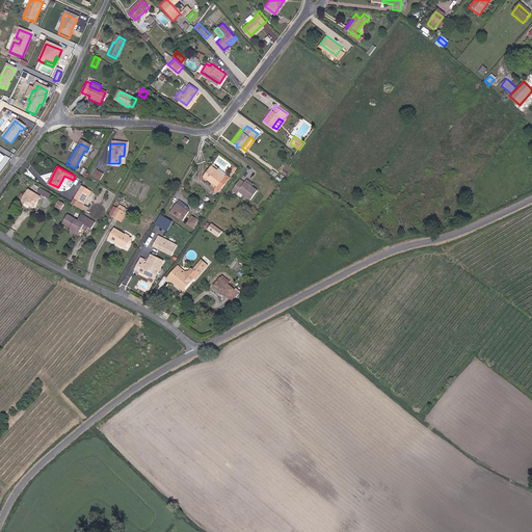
[(214,174),(215,173),(210,168),(204,177),(209,181),(208,182),(216,188),(222,179),(214,174)]
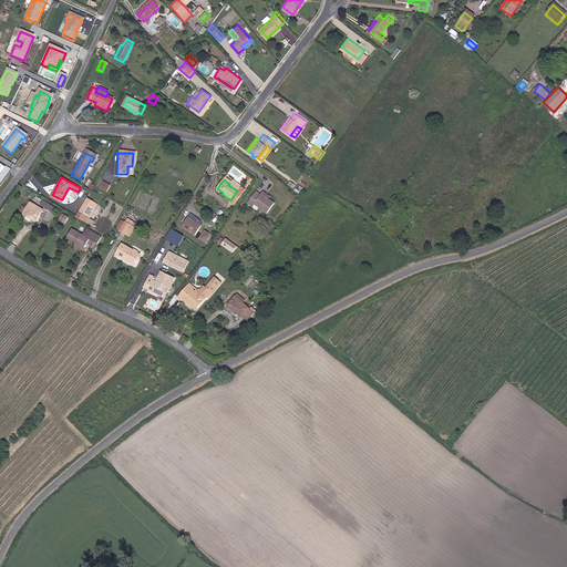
[(102,184),(99,191),(105,193),(107,187),(102,184)]
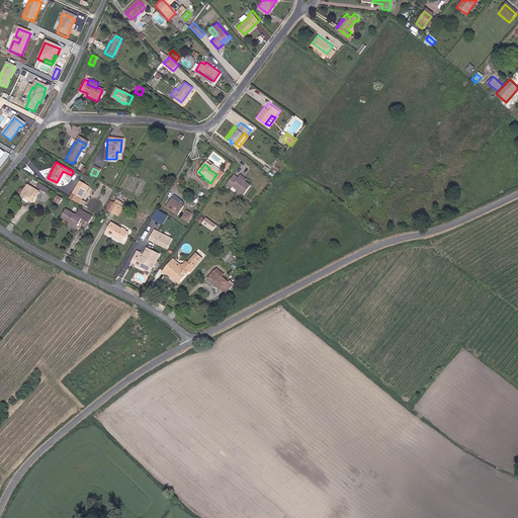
[(233,184),(246,193),(252,183),(239,174),(238,176),(234,173),(227,184),(231,186),(233,184)]
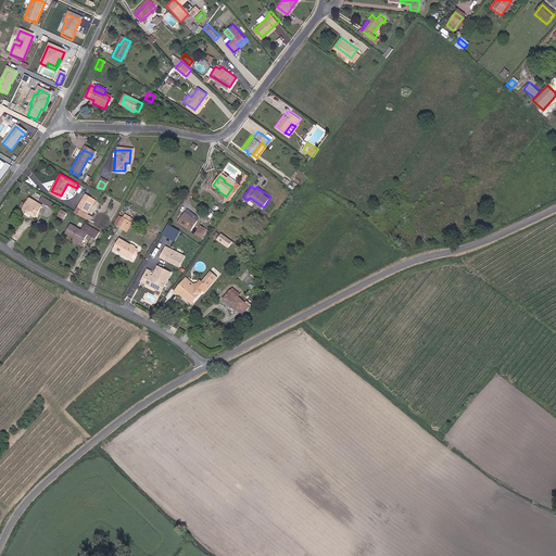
[(84,212),(92,198),(85,194),(83,199),(77,207),(84,212)]
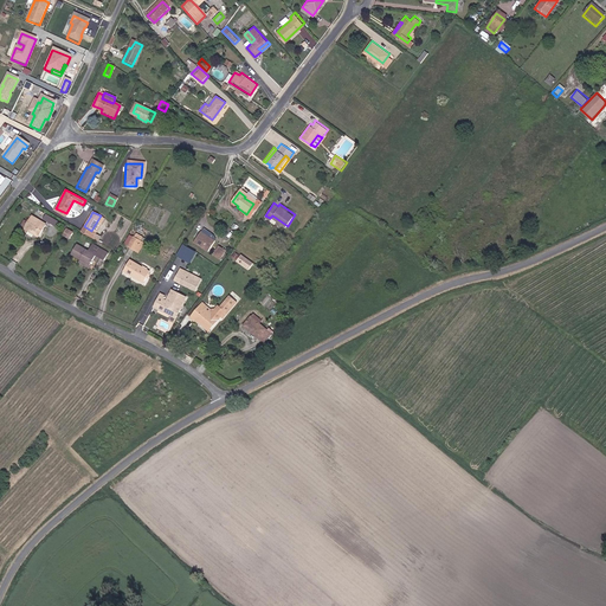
[(44,218),(56,226),(59,220),(47,213),(44,218)]
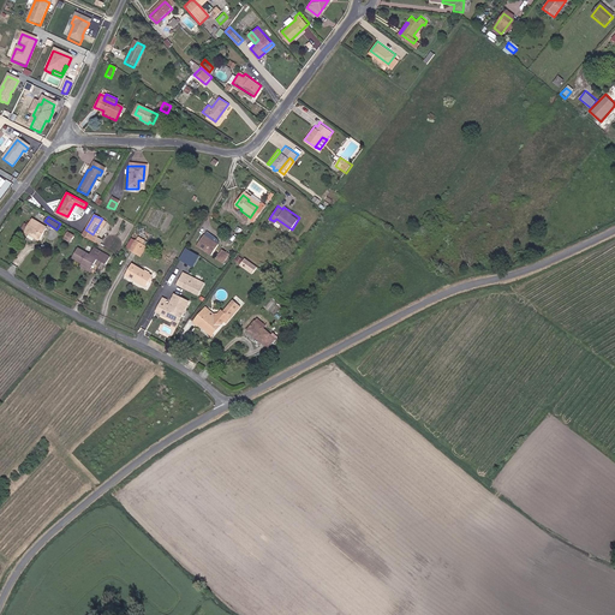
[(102,219),(93,234),(97,237),(102,227),(106,221),(102,219)]
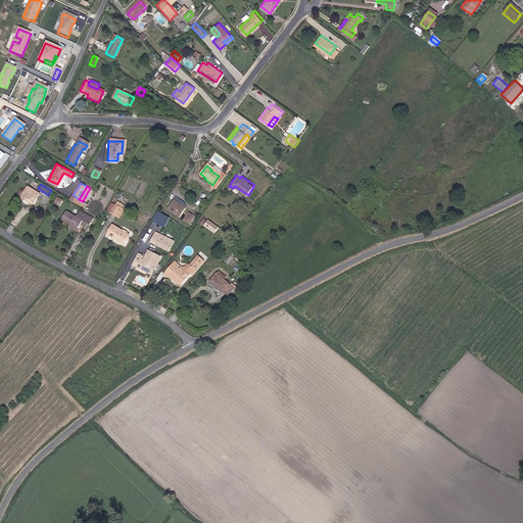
[(20,197),(25,199),(26,197),(31,200),(31,202),(34,204),(40,194),(27,187),(20,197)]
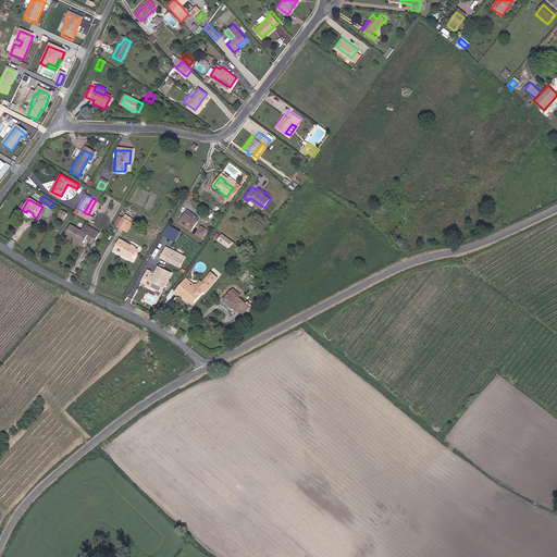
[(184,213),(177,223),(192,231),(198,222),(184,213)]
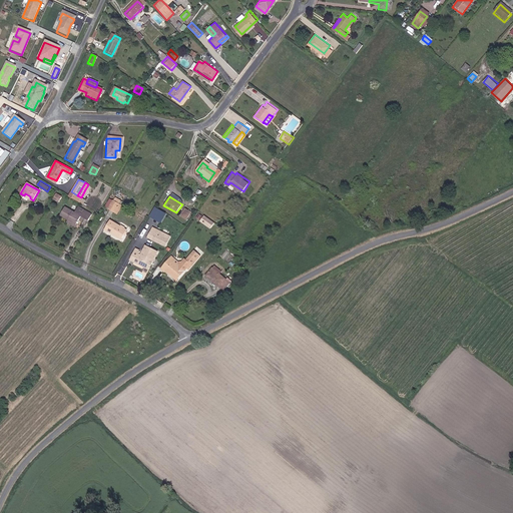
[(114,212),(119,202),(113,199),(108,209),(114,212)]
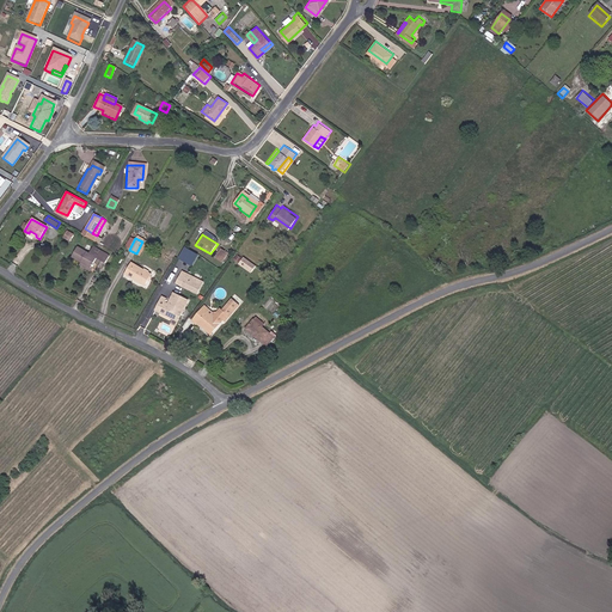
[(147,244),(142,242),(136,254),(141,256),(147,244)]
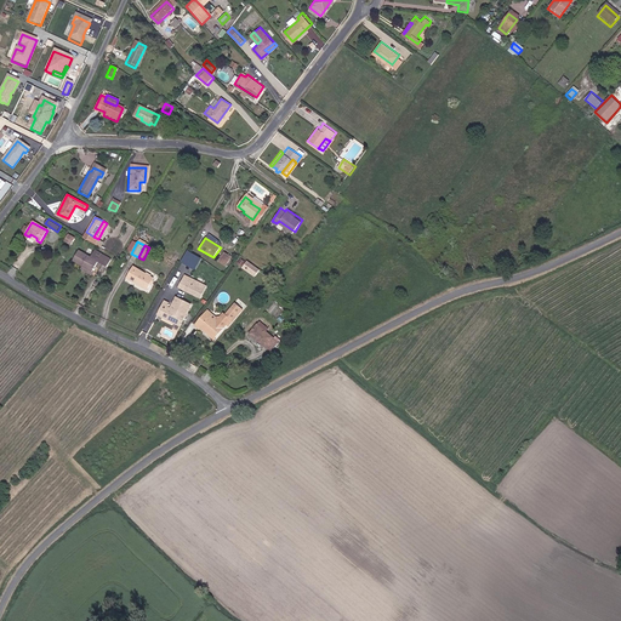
[(91,257),(79,251),(74,261),(84,267),(93,273),(100,262),(109,267),(113,261),(95,250),(91,257)]
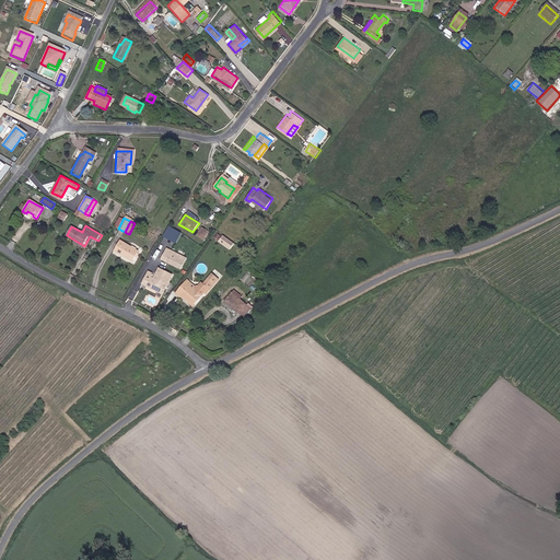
[(182,233),(170,225),(163,237),(175,244),(182,233)]
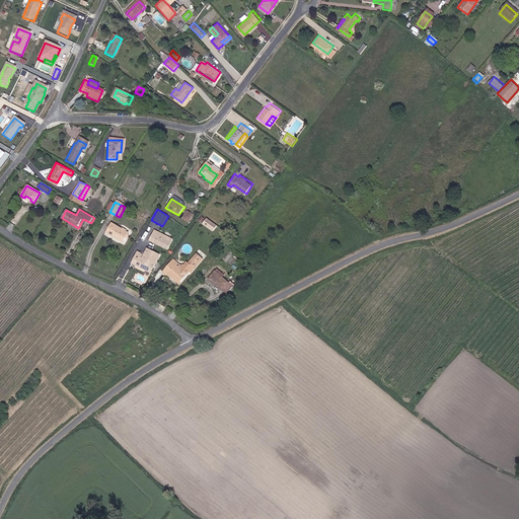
[(194,215),(188,211),(182,218),(189,222),(194,215)]
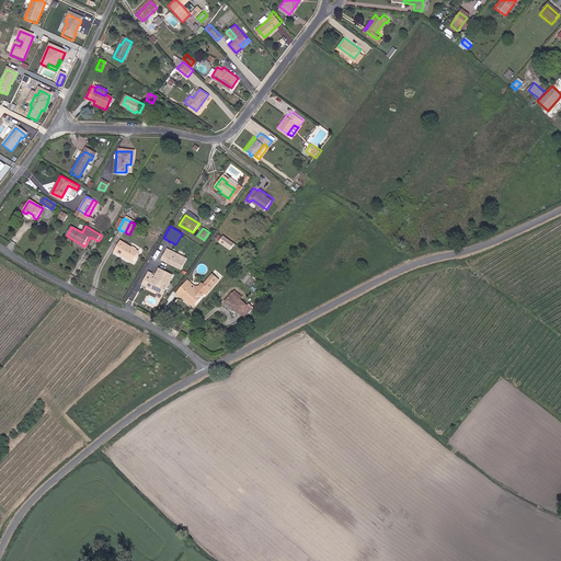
[(224,235),(219,241),(231,250),(236,243),(224,235)]
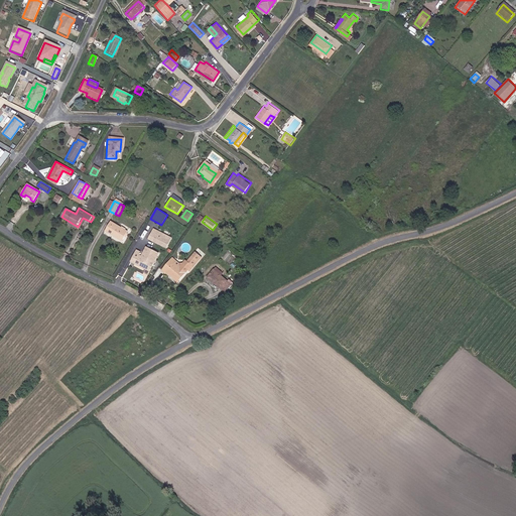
[(80,229),(78,227),(70,222),(70,226),(79,231),(80,229)]
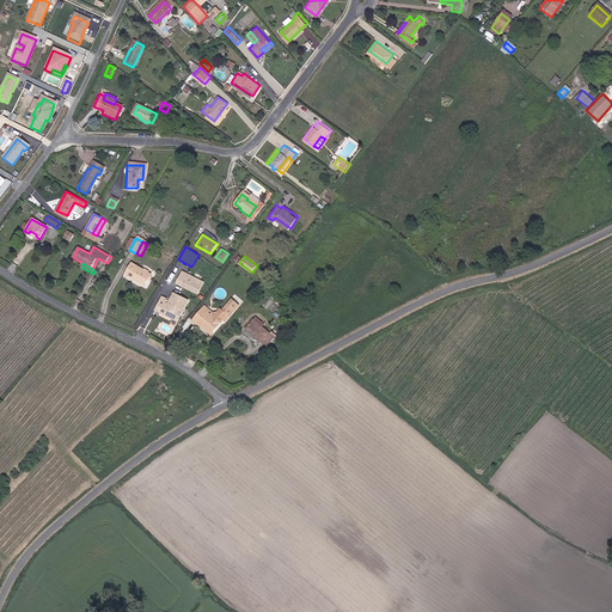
[(128,275),(142,283),(142,282),(150,286),(155,275),(134,264),(128,275)]
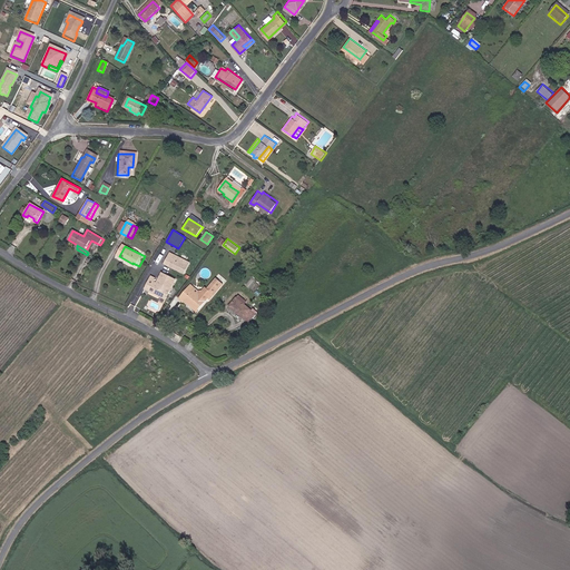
[(176,263),(178,258),(169,254),(167,258),(176,263)]
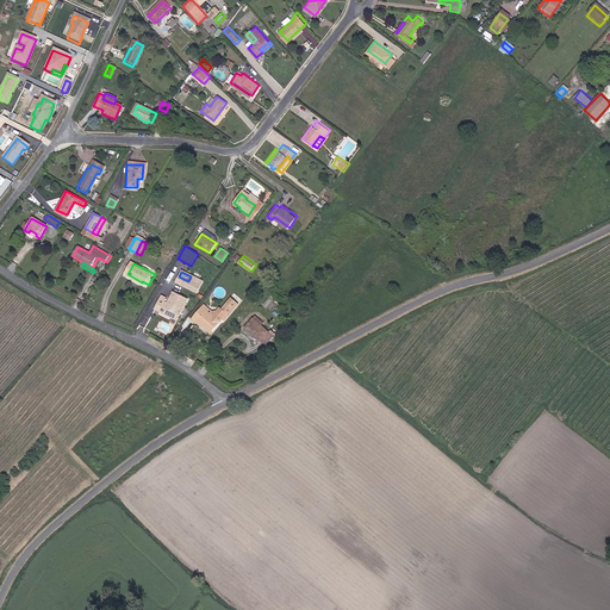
[(188,281),(179,277),(175,282),(197,293),(203,282),(191,277),(188,281)]
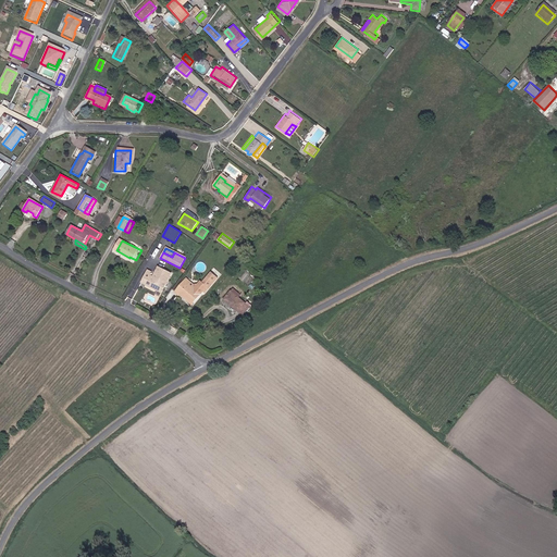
[(146,270),(140,283),(161,293),(171,274),(158,268),(152,277),(149,275),(151,272),(146,270)]
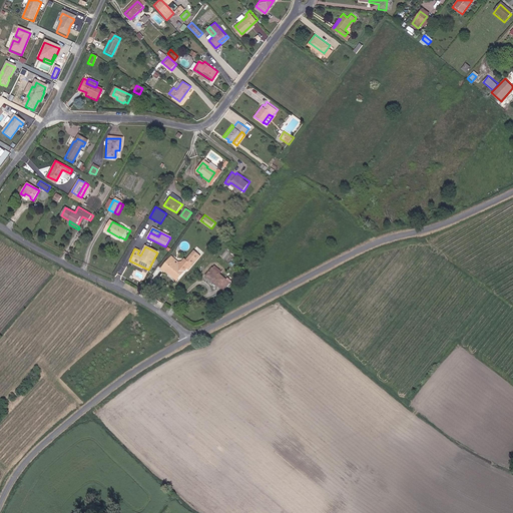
[(194,251),(189,257),(195,262),(199,255),(194,251)]
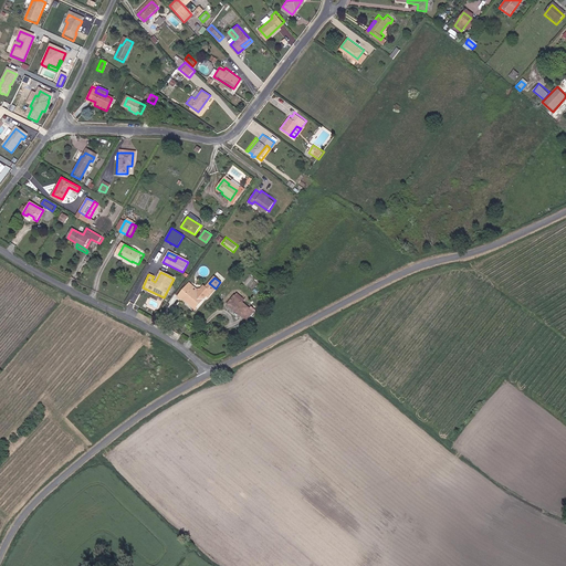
[(181,297),(195,308),(209,292),(205,289),(203,286),(198,292),(196,294),(190,290),(191,286),(187,283),(176,296),(179,300),(181,297)]
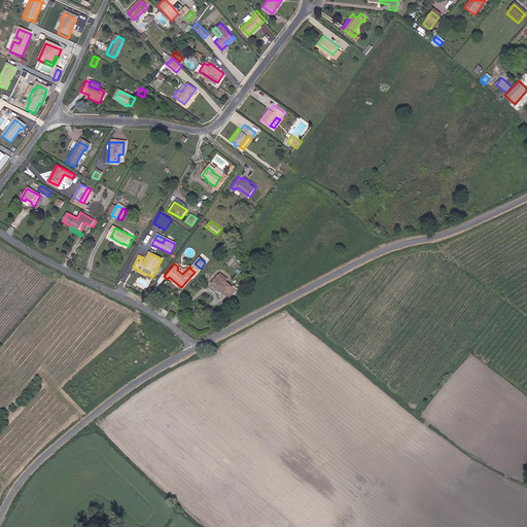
[(195,264),(190,269),(195,272),(197,273),(201,269),(195,264)]
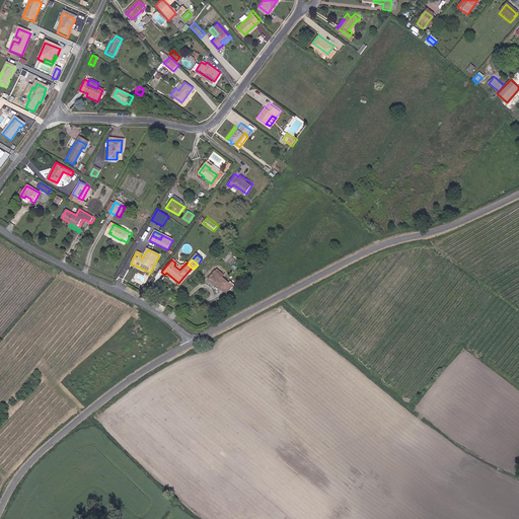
[(217,270),(214,272),(224,280),(226,277),(217,270)]
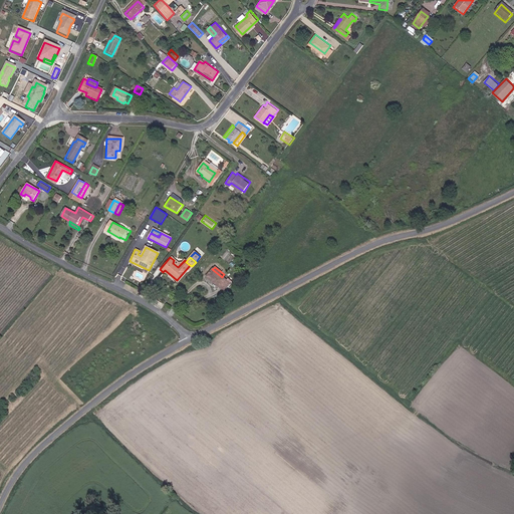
[(212,269),(207,277),(222,289),(228,282),(222,277),(212,269)]
